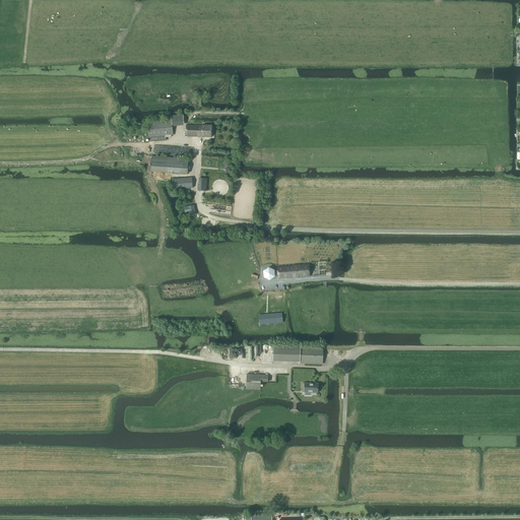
[(171,135),(173,135),(172,120),(147,123),(149,142),(166,140),(166,137),(171,137),(171,135)]
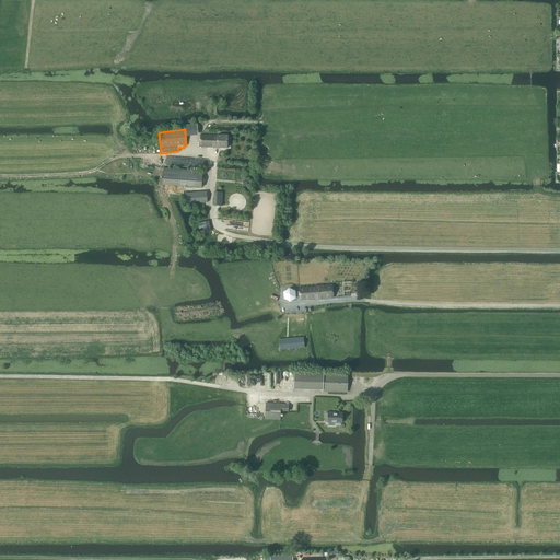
[(228,148),(228,136),(218,135),(218,136),(200,136),(201,147),(217,148),(228,148)]
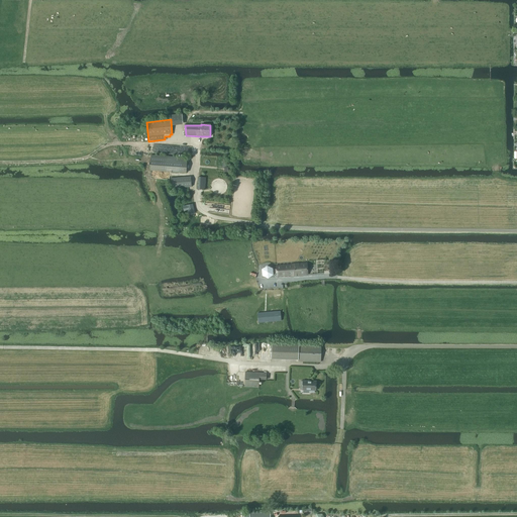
[(186,174),(187,158),(150,156),(150,172),(186,174)]
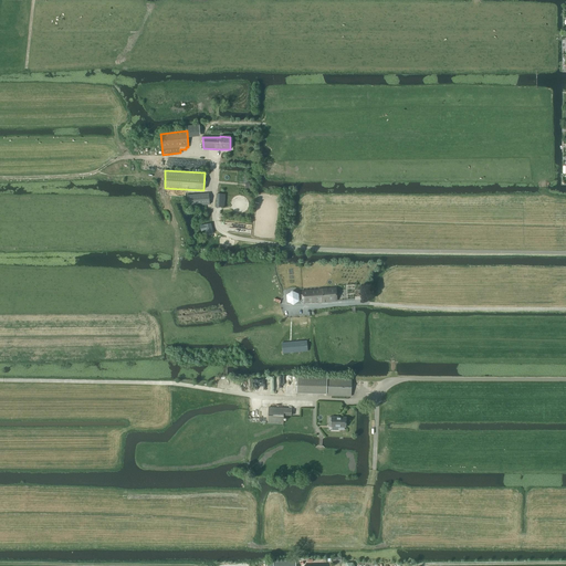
[(209,194),(187,195),(188,207),(209,205),(209,194)]
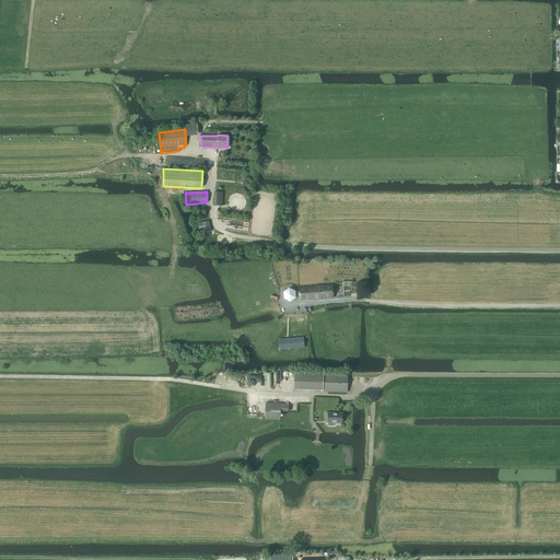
[(223,193),(221,193),(214,191),(213,206),(218,206),(218,202),(220,203),(220,199),(222,199),(223,193)]
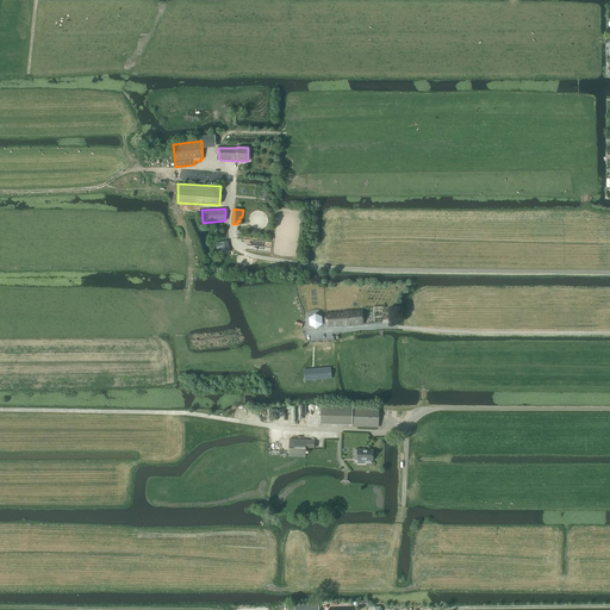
[(230,251),(226,241),(216,243),(217,249),(221,249),(222,254),(230,251)]
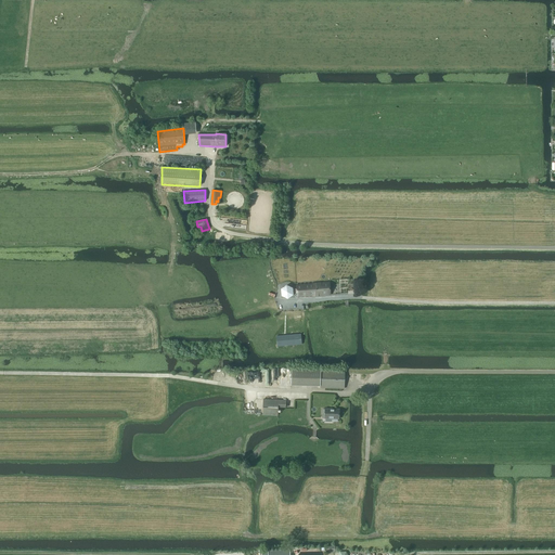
[(285,286),(281,289),(282,296),(287,298),(293,295),(293,294),(294,294),(296,294),(297,294),(297,298),(331,295),(330,282),(296,285),(296,288),(296,289),(294,289),(293,289),(292,289),(292,288),(287,286),(286,286),(285,286)]
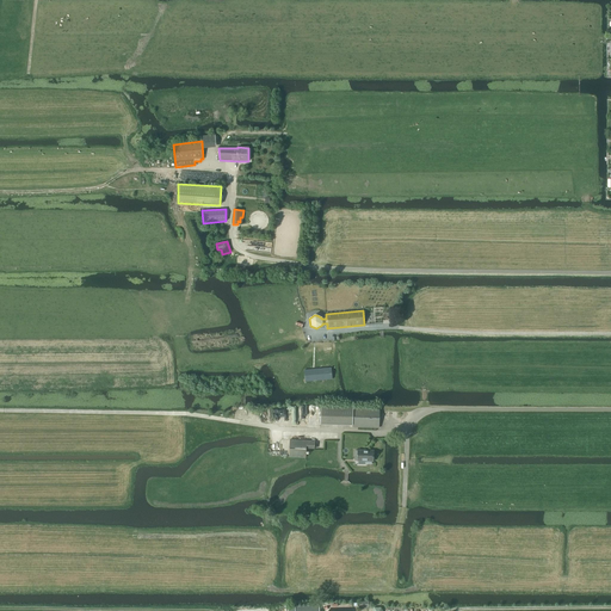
[(304,370),(306,382),(332,380),(331,368),(304,370)]
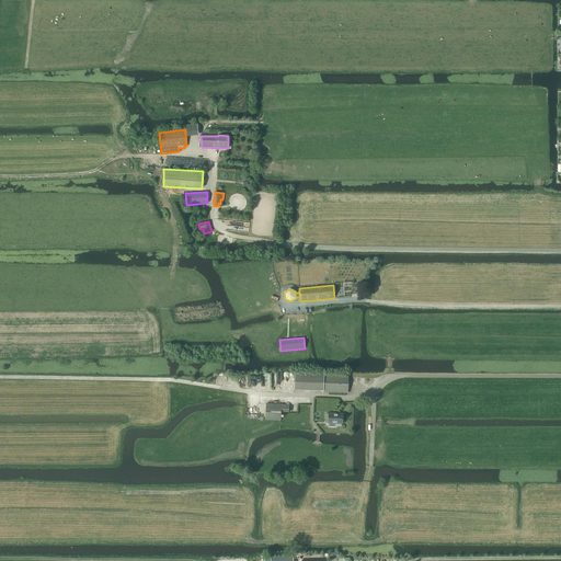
[(323,392),(347,393),(348,375),(295,374),(294,390),(323,390),(323,392)]
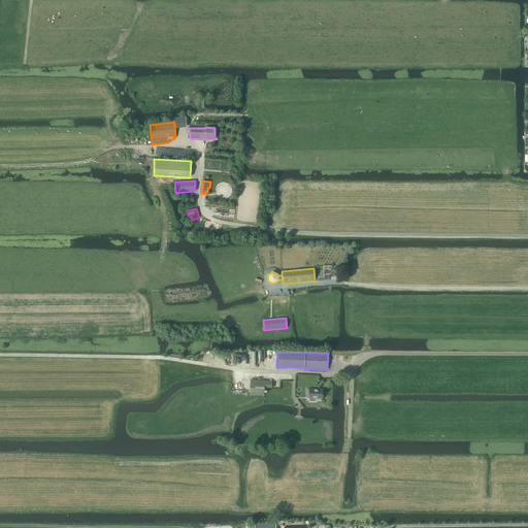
[(272,388),(272,382),(251,381),(250,395),(264,395),(264,388),(272,388)]
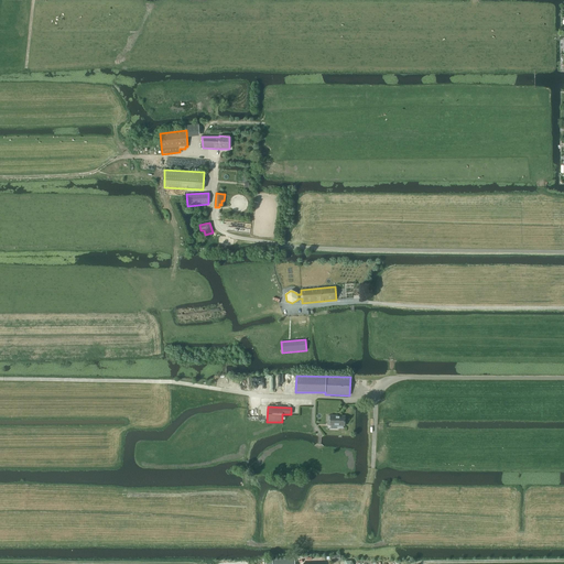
[(327,416),(327,425),(331,425),(337,425),(337,429),(343,429),(343,426),(344,426),(344,416),(331,416),(327,416)]
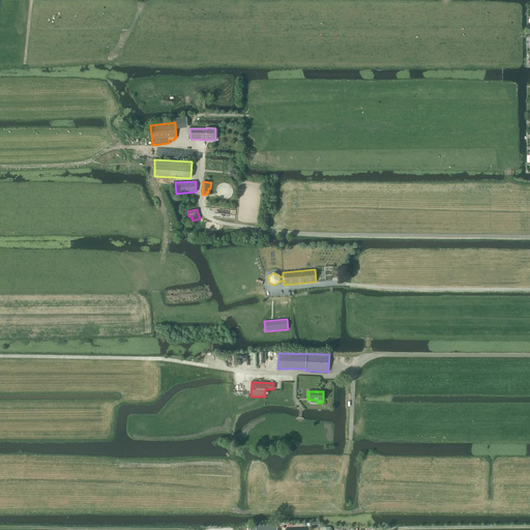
All buildings are outlined.
